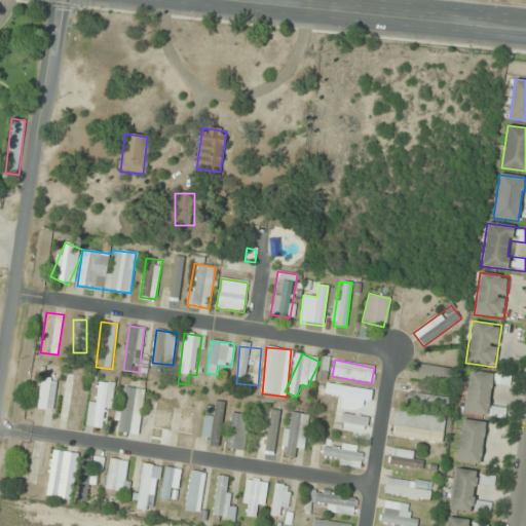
[(492,373),(468,370),(463,412),(487,415),(492,373)]
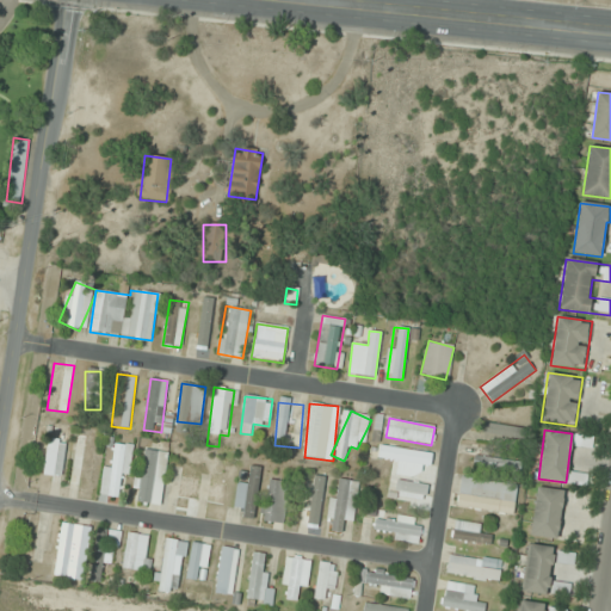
[(100,495),(124,499),(131,445),(107,442),(100,495)]
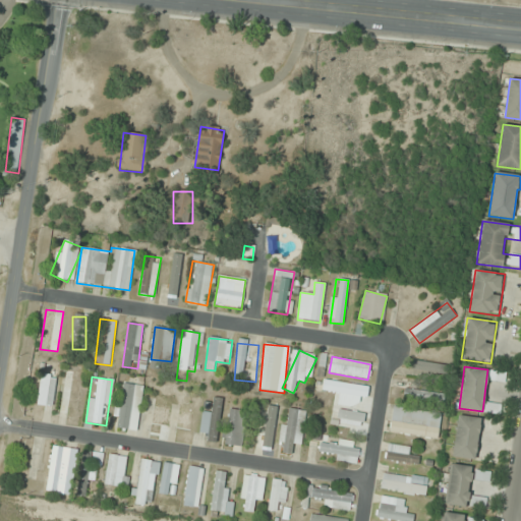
[(136,431),(143,386),(121,383),(115,428),(136,431)]
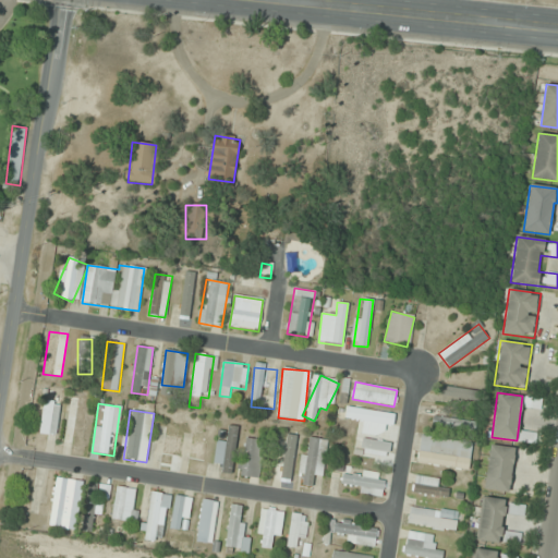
[(476,421),(433,416),(433,426),(475,431),(476,421)]
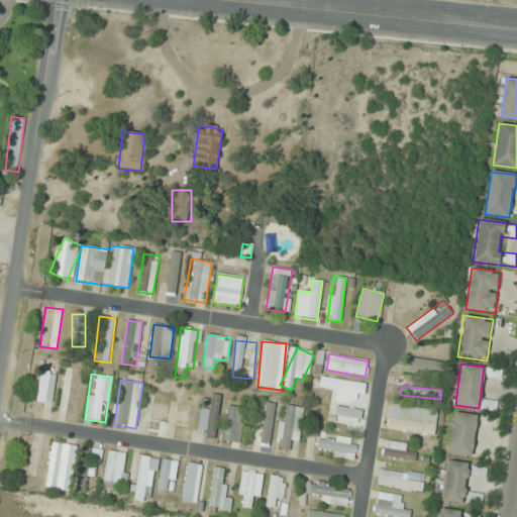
[(205,439),(214,440),(221,395),(211,394),(210,401),(202,399),(197,431),(206,432),(205,439)]
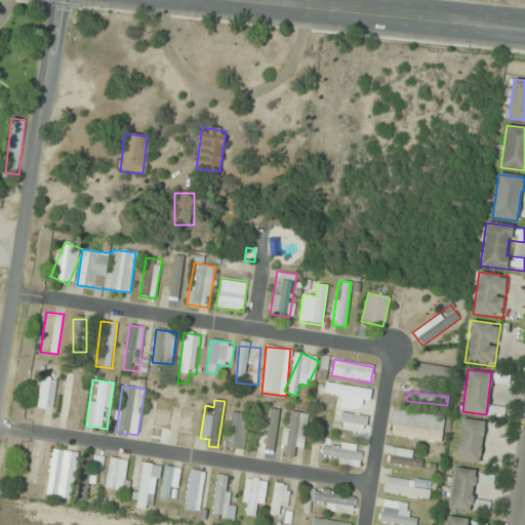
[(243,451),(248,413),(230,411),(226,449),(243,451)]
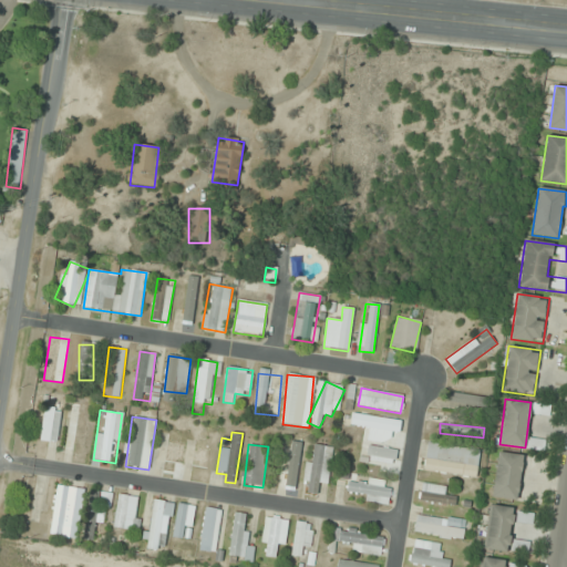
[(333,447),(311,444),(303,492),(317,494),(318,484),(327,485),(333,447)]
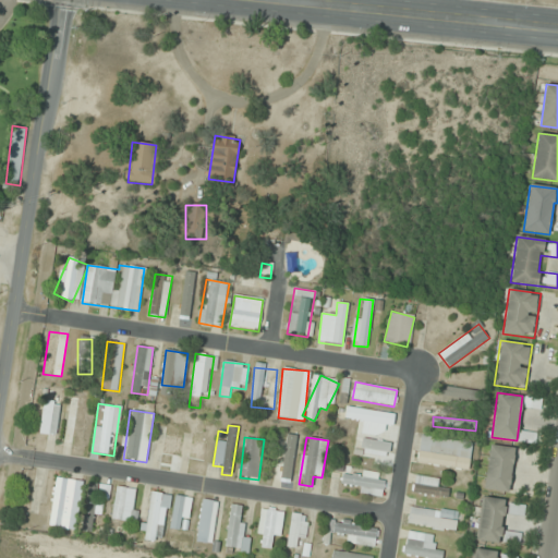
[(472,444),(420,437),(416,462),(469,470),(472,444)]
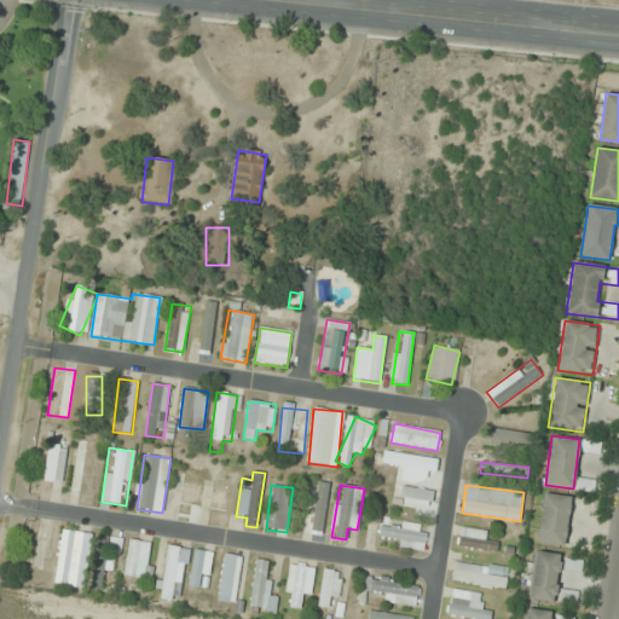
[(329,490),(310,487),(305,536),(324,537),(329,490)]
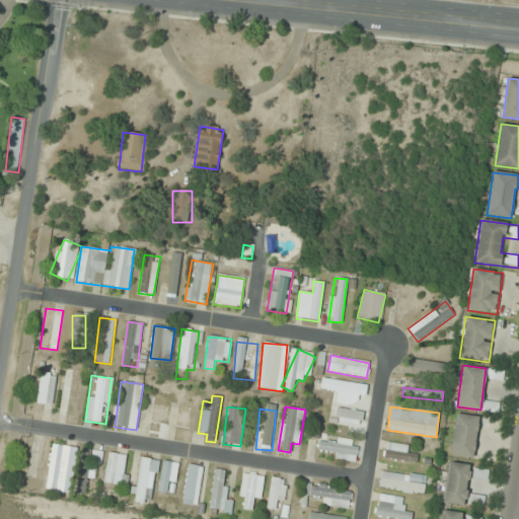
[(472,458),(478,417),(455,414),(450,455),(472,458)]
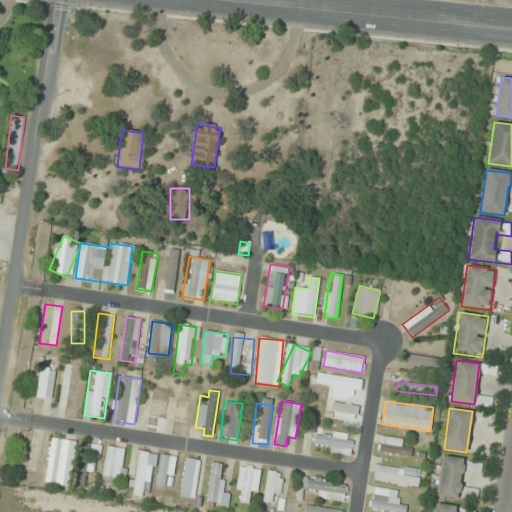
[(313,450),(351,454),(353,434),(315,430),(313,450)]
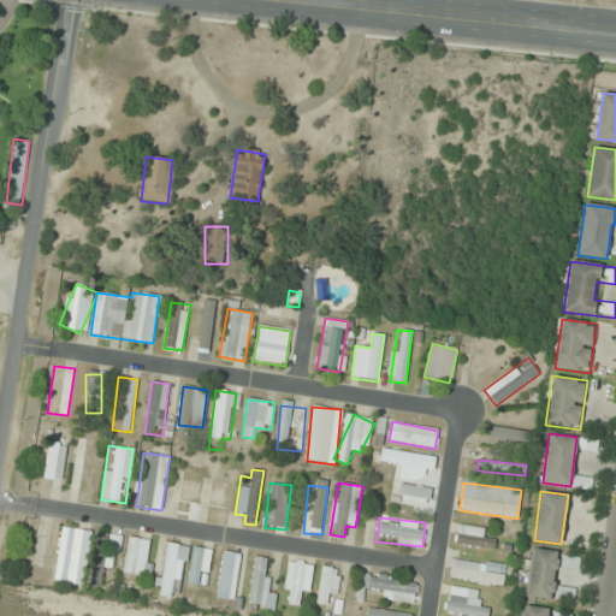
[(484,538),(485,529),(458,525),(455,543),(493,550),(496,540),(484,538)]
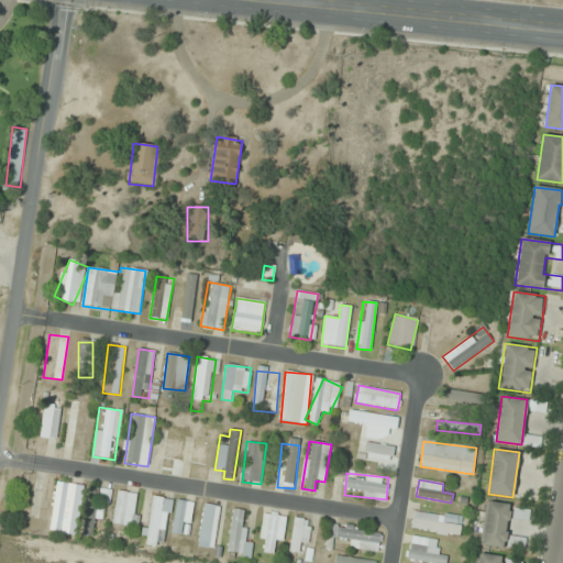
[(84,485),(56,482),(48,530),(76,534),(84,485)]
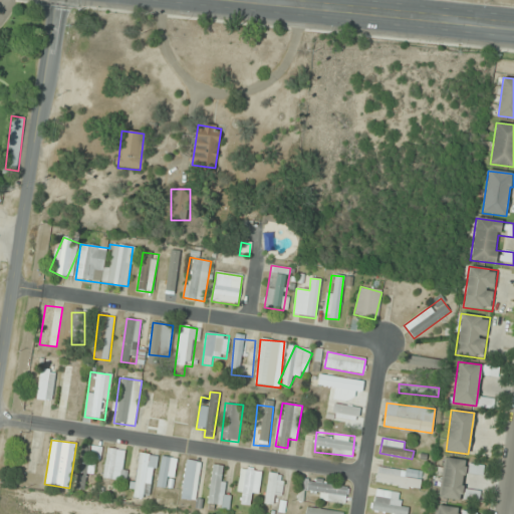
[(101,448),(83,444),(74,487),(84,489),(87,474),(95,476),(101,448)]
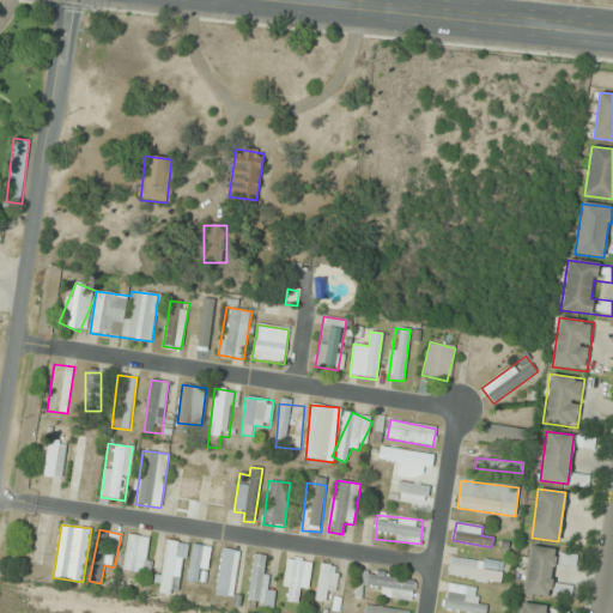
[(126,572),(151,572),(151,538),(126,538),(126,572)]
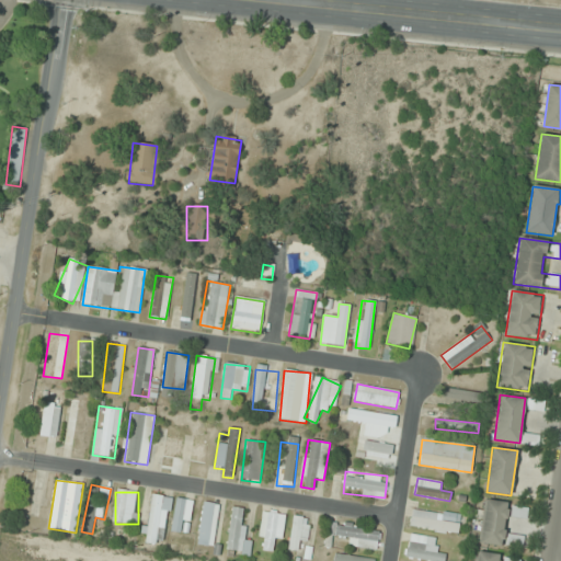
[(163,546),(170,497),(150,494),(144,542),(163,546)]
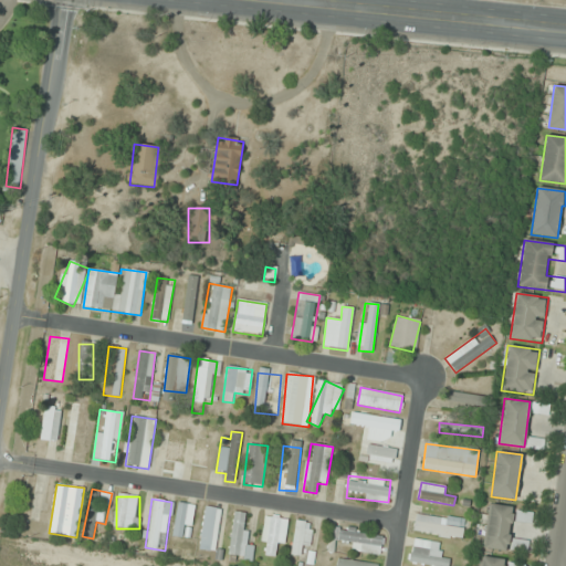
[(484,548),(509,552),(514,507),(490,504),(484,548)]
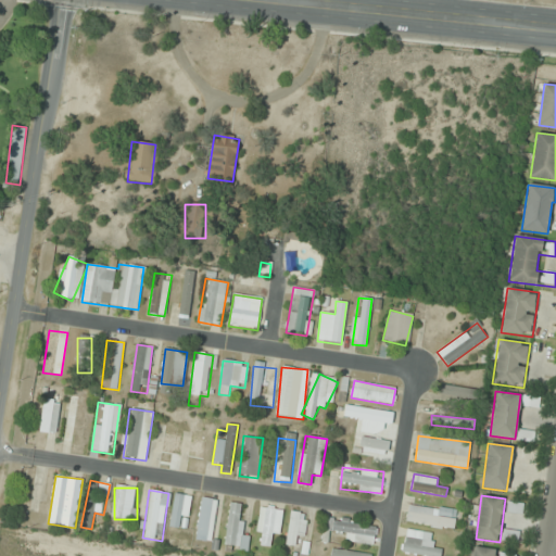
[(193,539),(209,543),(218,501),(203,497),(193,539)]
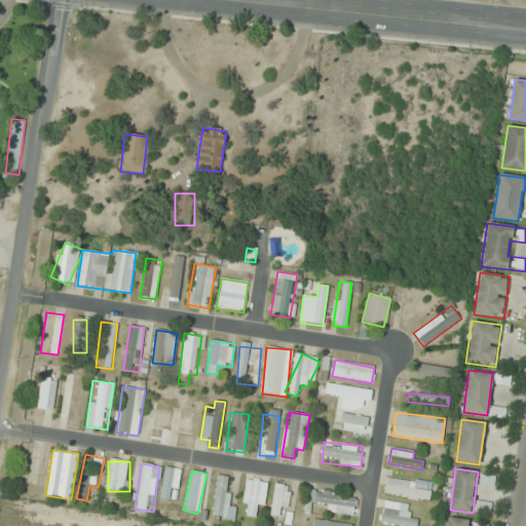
[(479,483),(493,486),(494,478),(481,475),(479,483)]
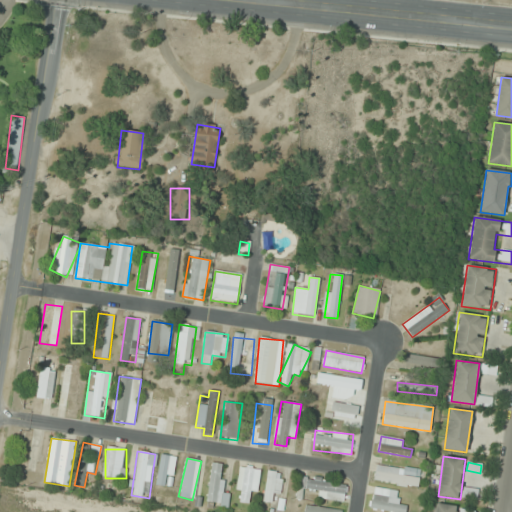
[(230,489),(219,487),(222,464),(211,463),(206,505),(228,509),(230,489)]
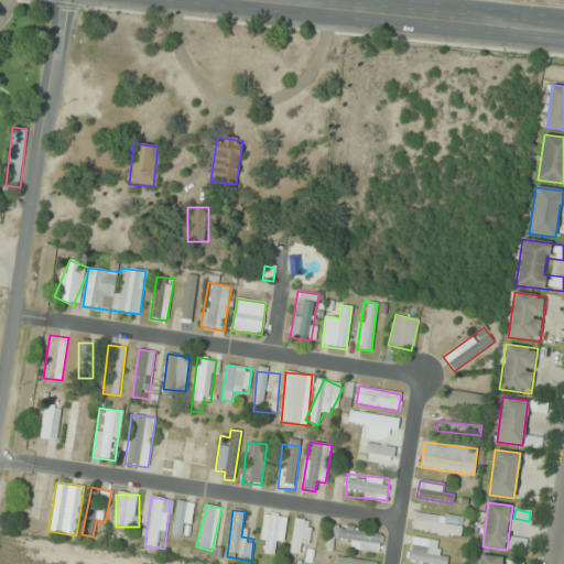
[(461,539),(464,519),(415,510),(411,529),(461,539)]
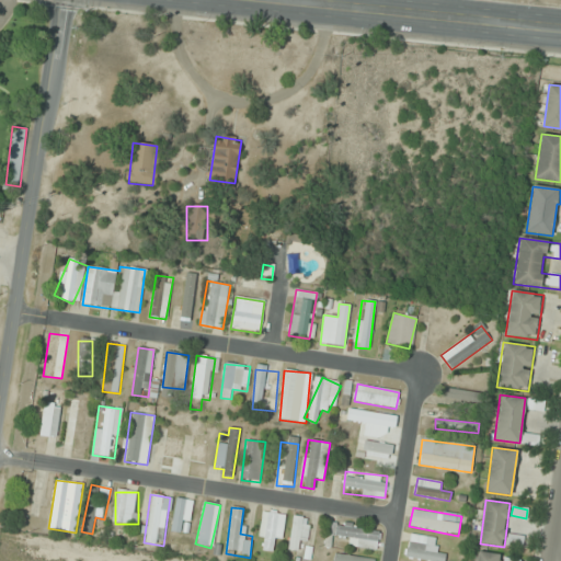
[(272,550),(272,542),(283,542),(283,513),(261,513),(261,550),(272,550)]
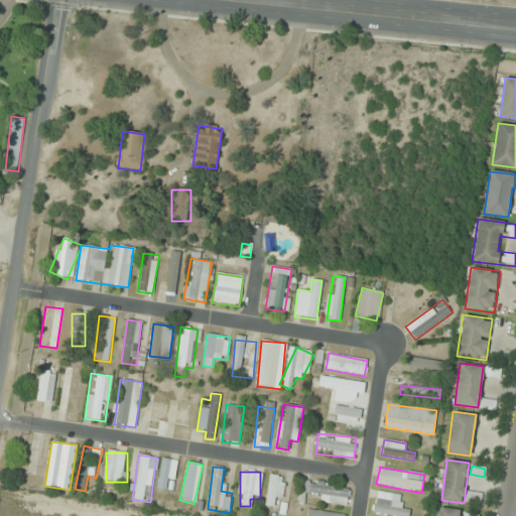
[(307,500),(347,504),(349,486),(309,481),(307,500)]
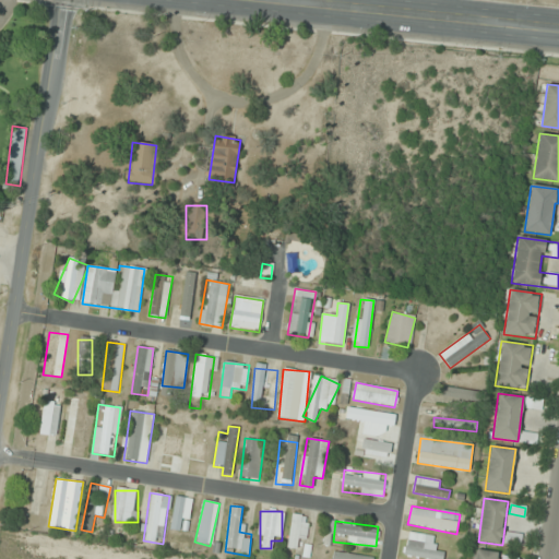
[(436,535),(406,533),(405,558),(427,558),(442,558),(443,550),(435,550),(436,535)]
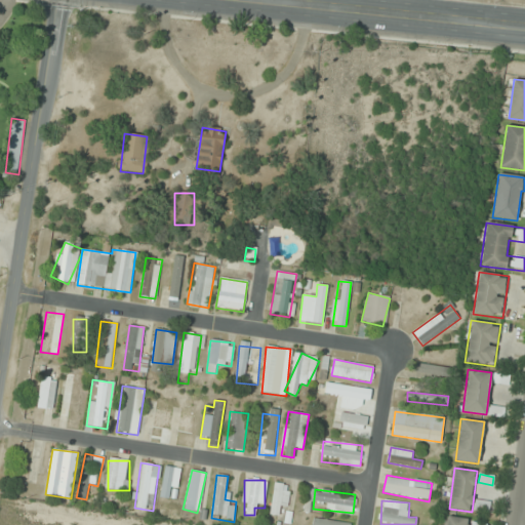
[(445,524),(471,524),(472,520),(447,516),(445,524)]
